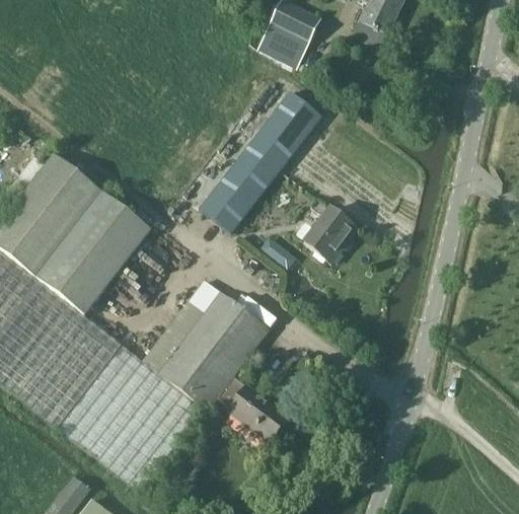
[(389,33),(403,0),(370,0),(361,21),(389,33)]
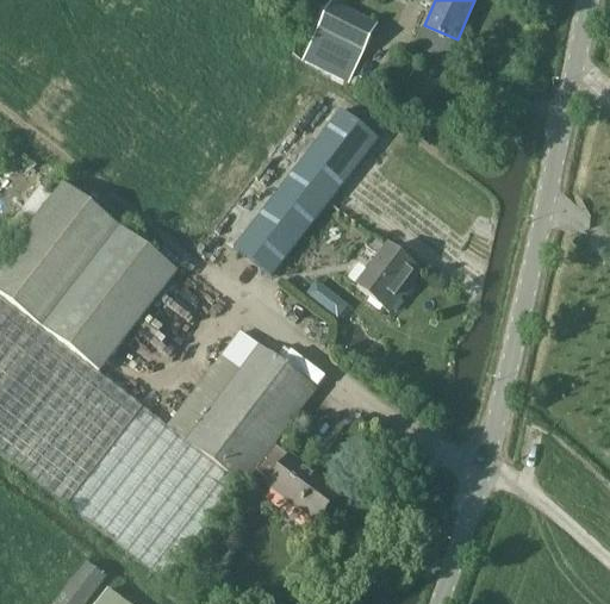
[(347,79),(373,20),(330,1),(305,58),(347,79)]
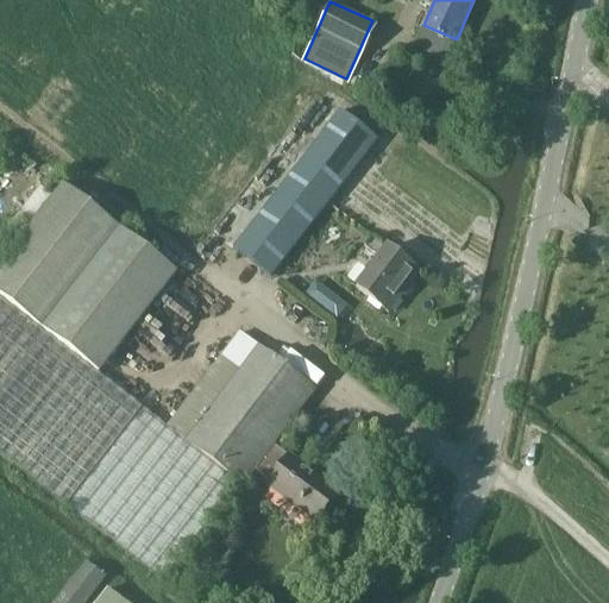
[(377,136),(340,107),(232,244),(269,272),(377,136)]
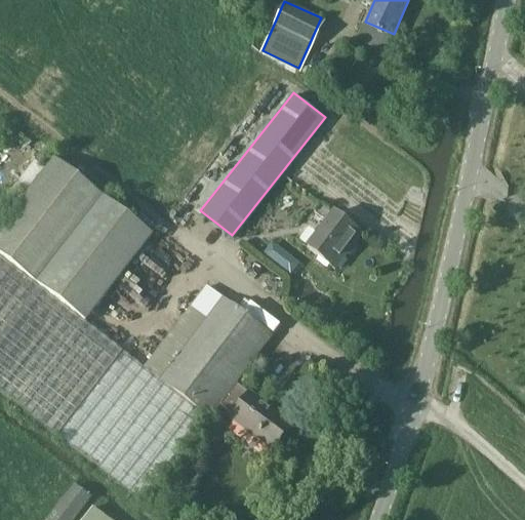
[(0,227),(0,389),(139,497),(205,412),(144,364),(86,319),(153,232),(54,156),(0,227)]
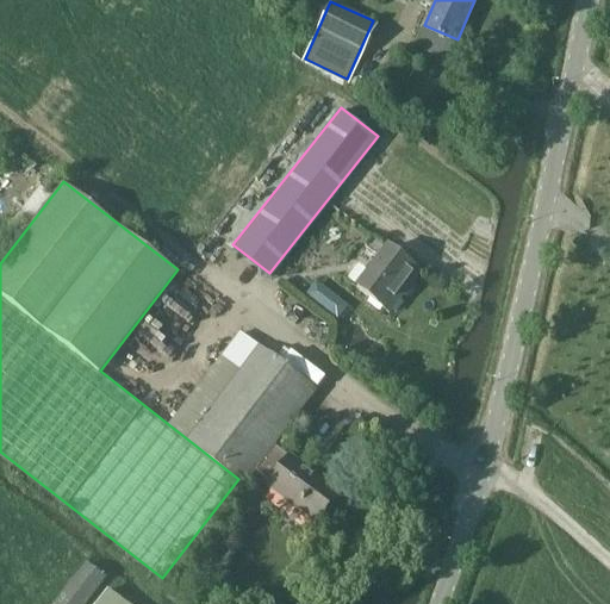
[(418,268),(373,232),(367,228),(365,230),(362,229),(356,237),(365,243),(379,255),(356,284),(387,307),(418,268)]
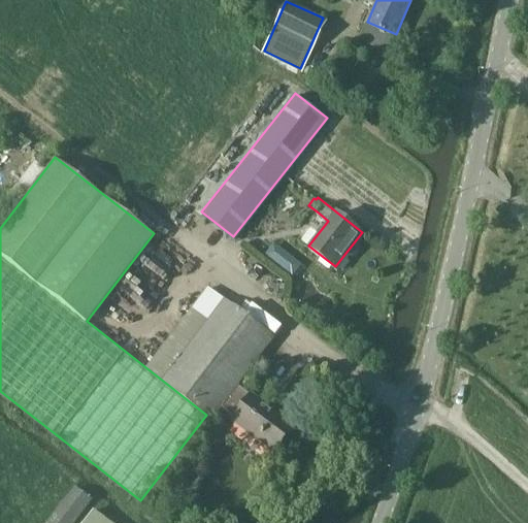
[(163,229),(118,287),(137,302),(182,244),(163,229)]
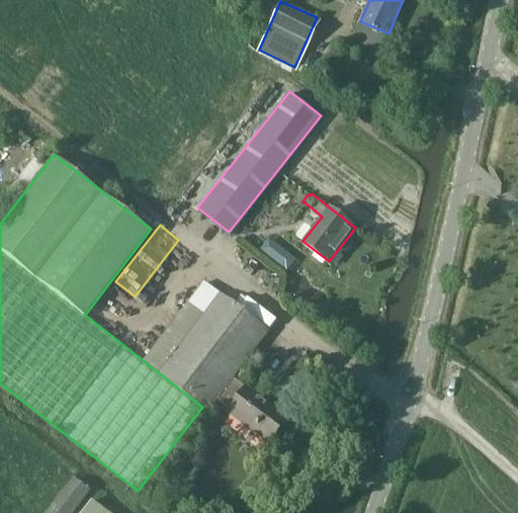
[(269,233),(260,245),(286,263),(295,251),(269,233)]
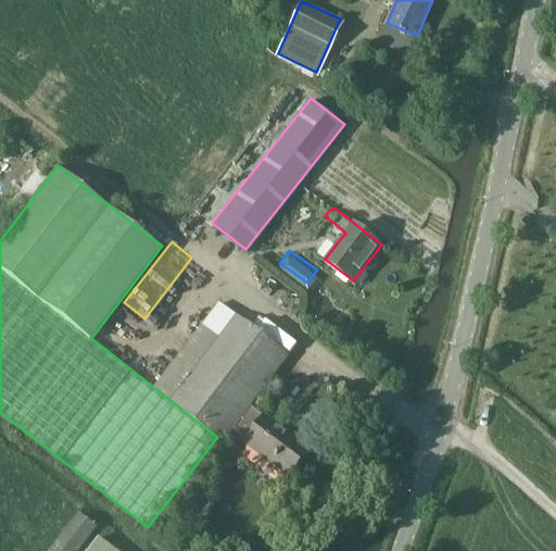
[(218,299),(152,386),(217,437),(223,441),(234,426),(247,435),(243,440),(288,474),(310,443),(288,426),(287,428),(264,411),(263,412),(251,403),(289,353),(236,311),(235,312),(218,299)]
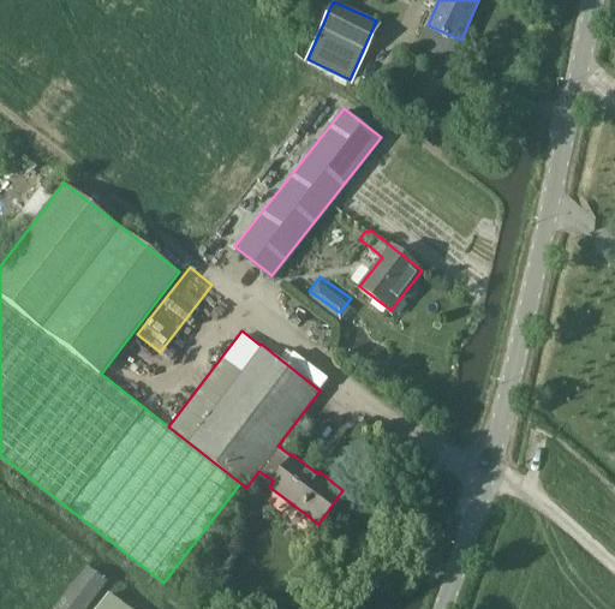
[(90,608),(103,592),(100,590),(107,580),(88,565),(53,608),(90,608)]
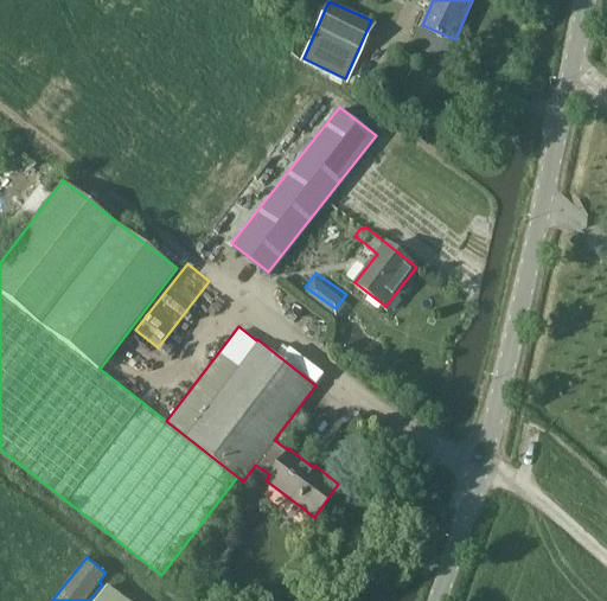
[(132,600),(108,583),(94,600),(132,600)]
